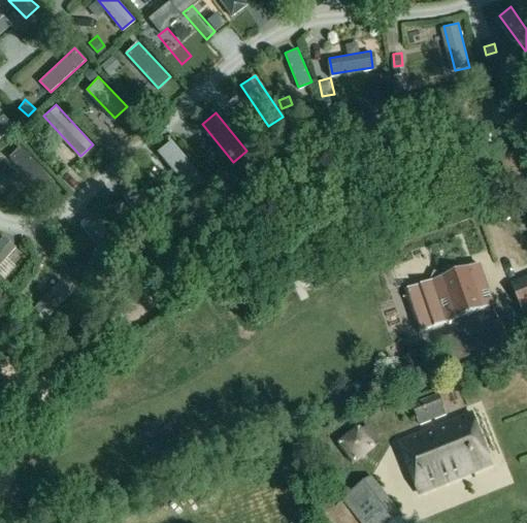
[(2,113),(0,115),(0,137),(12,126),(2,113)]
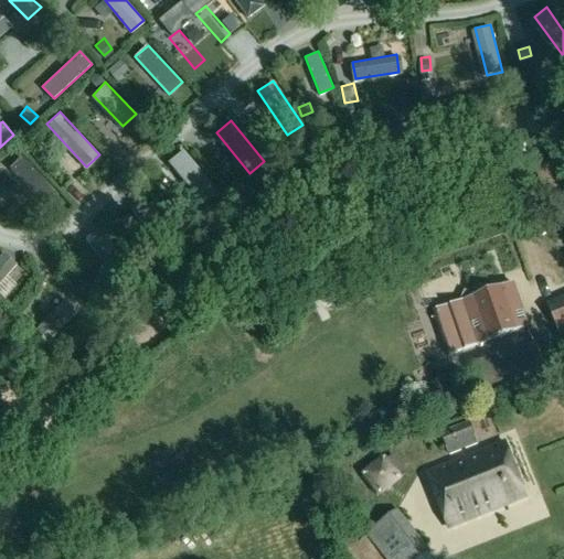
[(274,136),(265,141),(270,151),(280,144),(274,136)]
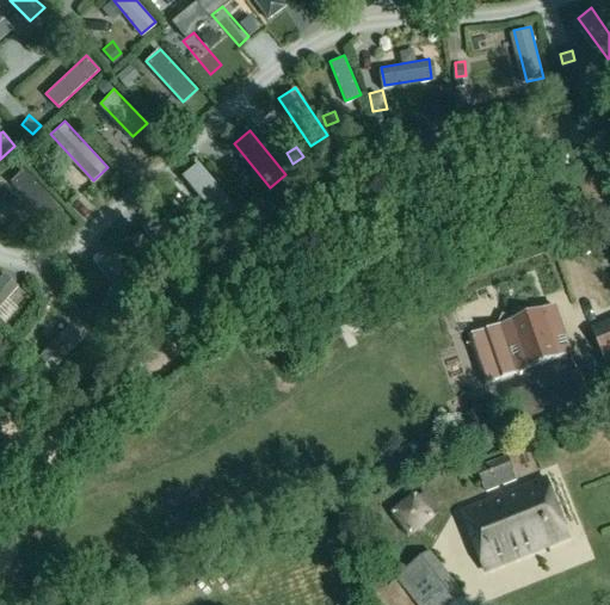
[(238,203),(201,159),(185,171),(222,216),(238,203)]
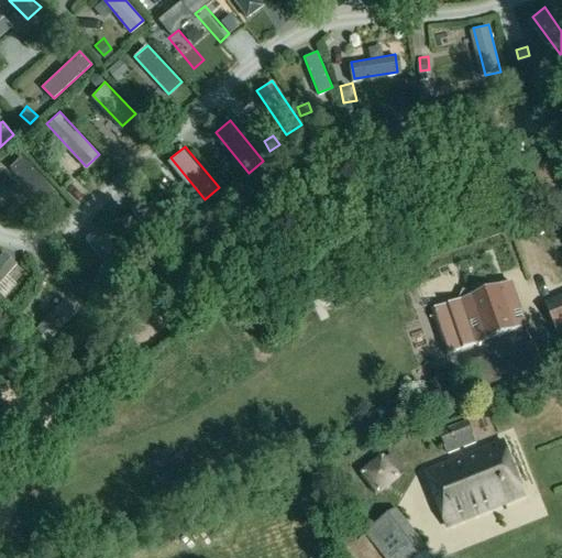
[(561,151),(531,164),(551,217),(561,211),(561,151)]
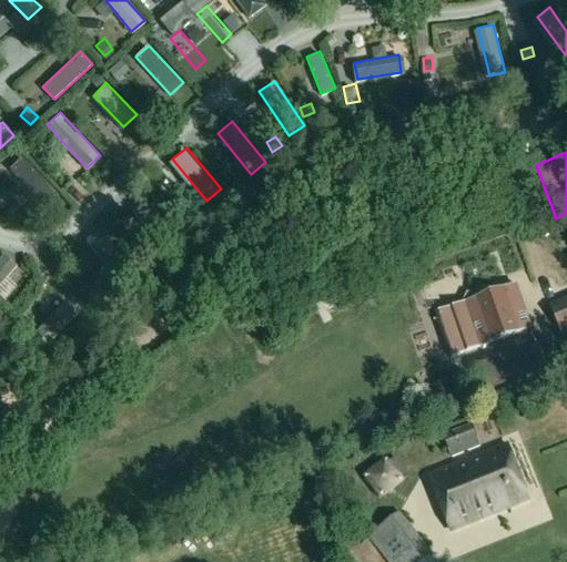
[(22,156),(10,169),(46,205),(59,193),(22,156)]
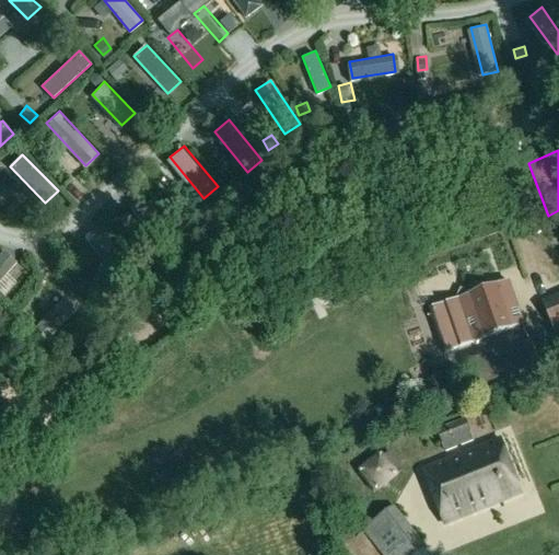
[(224,186),(232,196),(241,189),(232,178),(224,186)]
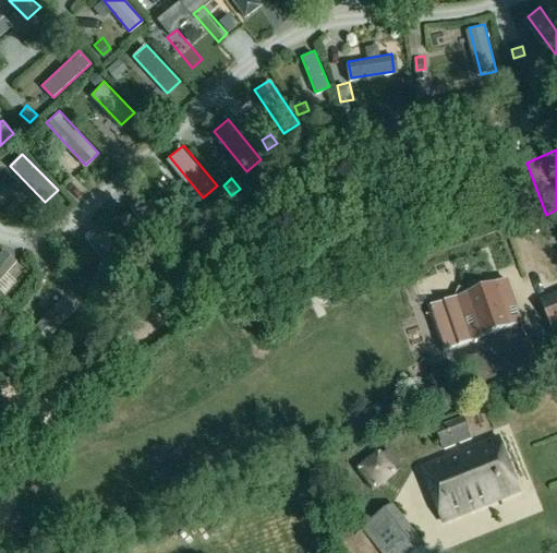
[(431,213),(440,209),(434,191),(424,194),(431,213)]
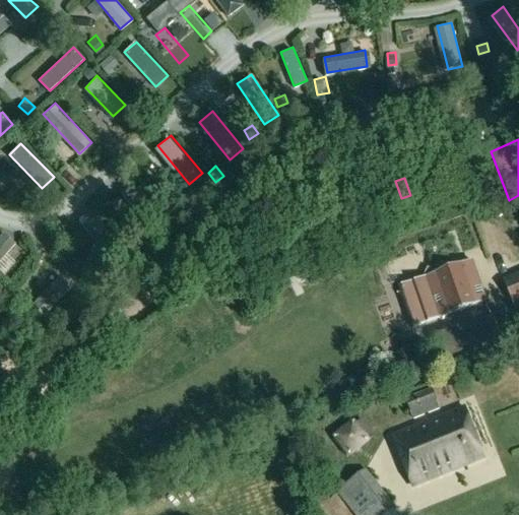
[(164,218),(132,181),(120,191),(151,229),(164,218)]
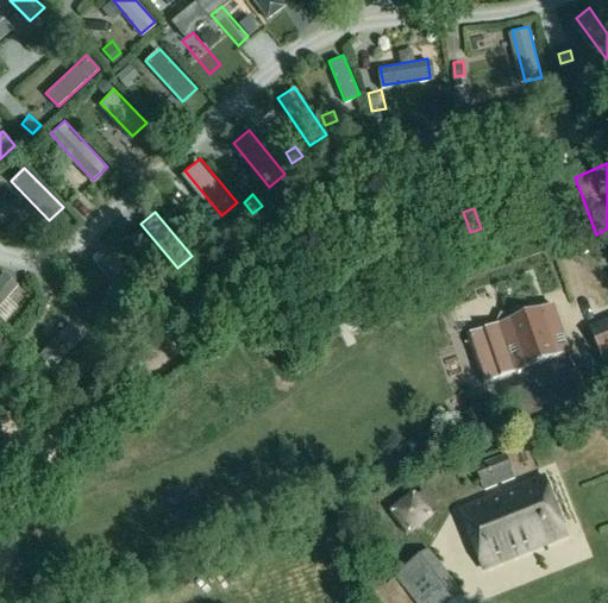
[(201,230),(193,237),(202,246),(211,240),(201,230)]
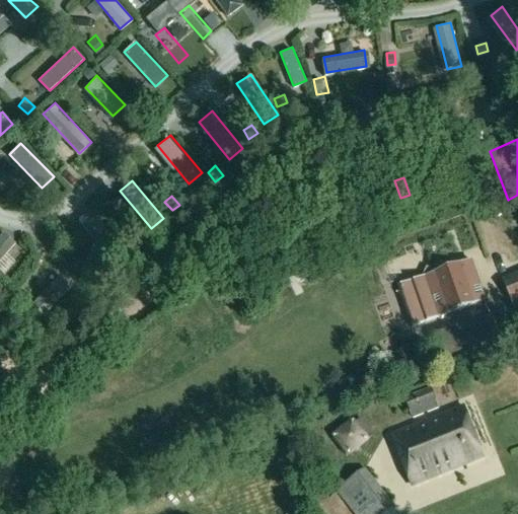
[(122,244),(90,208),(78,218),(109,255),(122,244)]
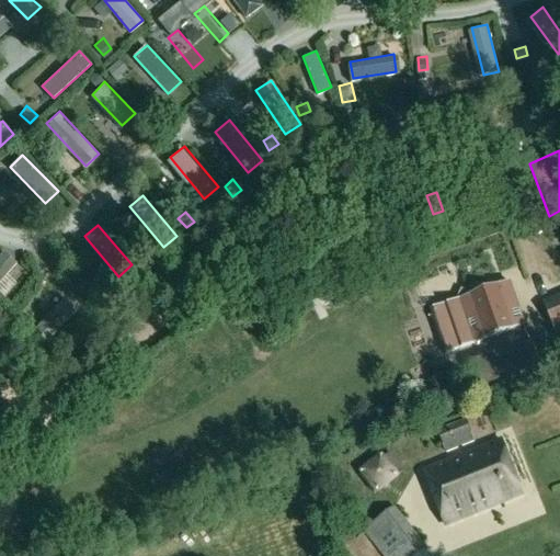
[(135,234),(125,240),(132,249),(141,242),(135,234)]
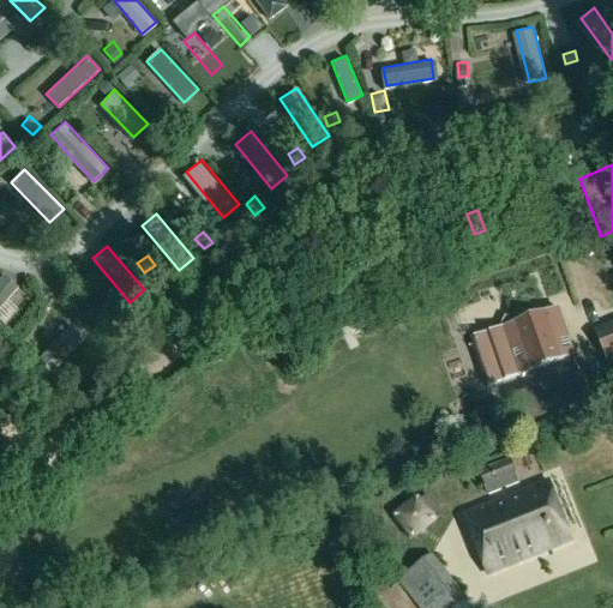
[(0,307),(7,299),(19,287),(5,274),(0,278),(0,307)]
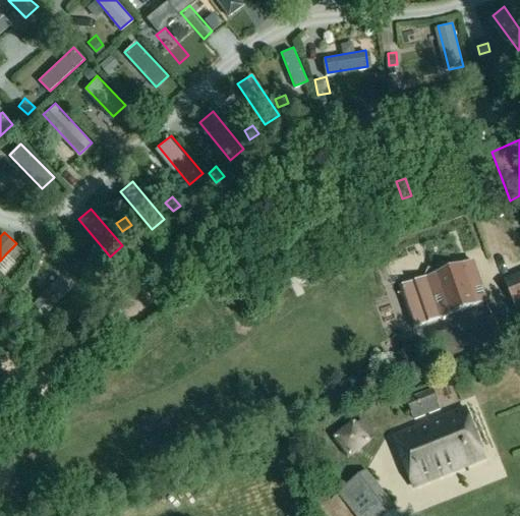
[(474,259),(401,284),(415,324),(487,297),(474,259)]
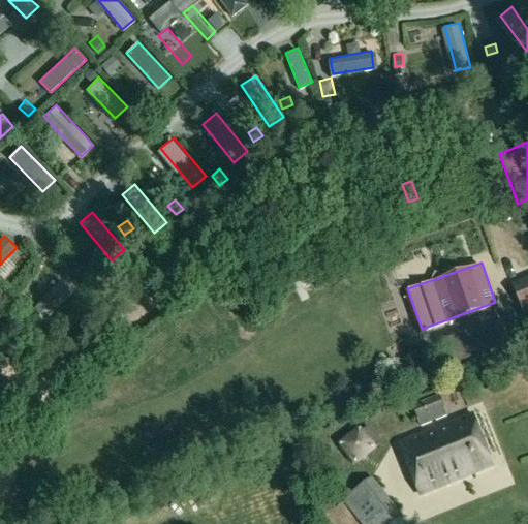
[(527,273),(514,280),(527,314),(527,273)]
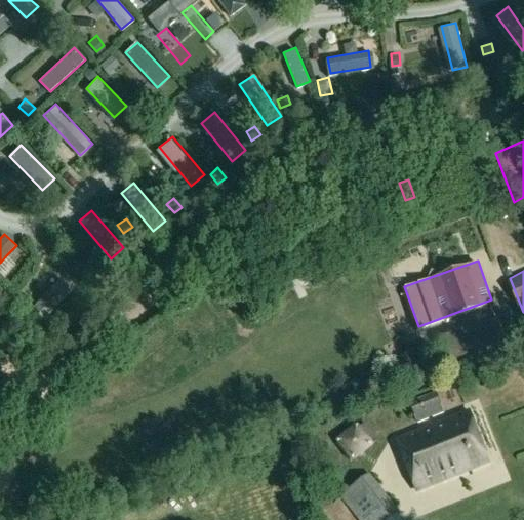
[(73,287),(70,284),(70,282),(66,278),(64,278),(62,276),(31,308),(43,319),(73,287)]
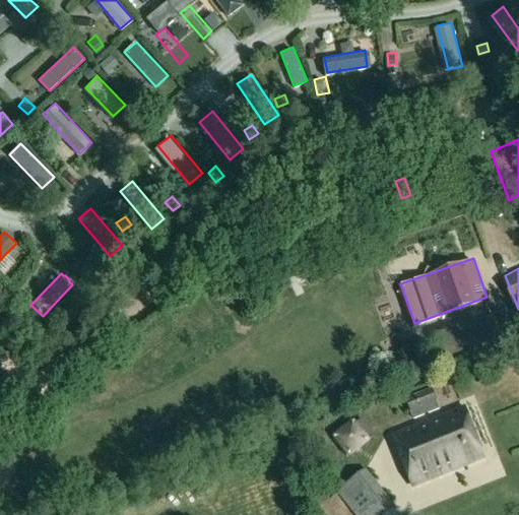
[(14,292),(7,300),(18,310),(25,302),(14,292)]
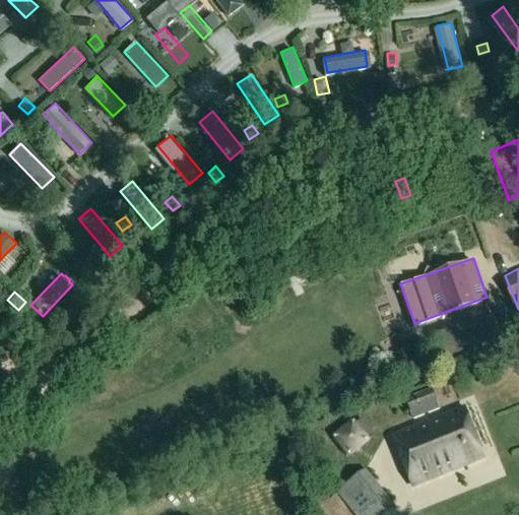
[(501,334),(493,312),(434,333),(442,356),(501,334)]
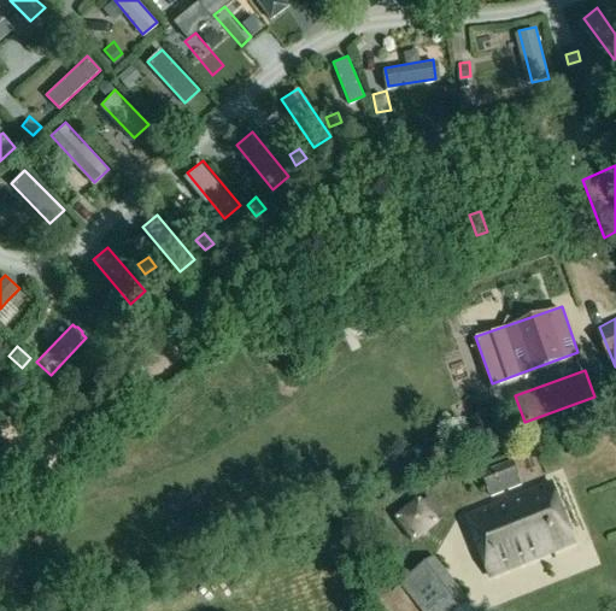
[(491,573),(578,539),(553,479),(512,494),(509,485),(523,480),(514,456),(484,468),(492,492),(499,488),(503,498),(467,512),(491,573)]
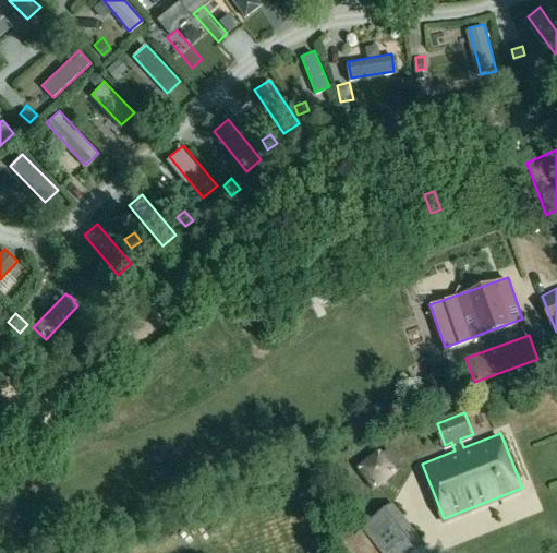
[(400,466),(385,446),(361,467),(379,489),(400,471),(397,468),(400,466)]
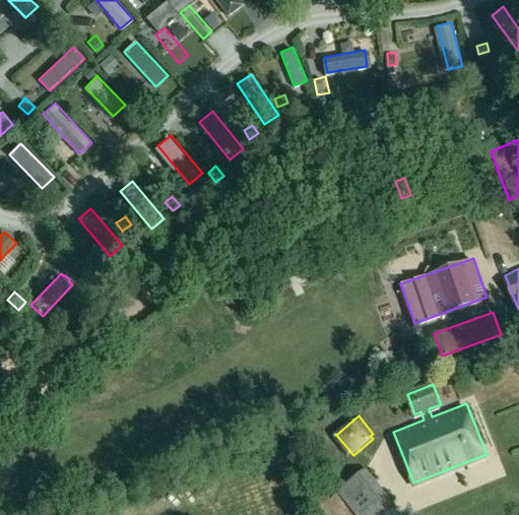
[(368,467),(338,488),(360,514),(376,514),(394,502),(368,467)]
